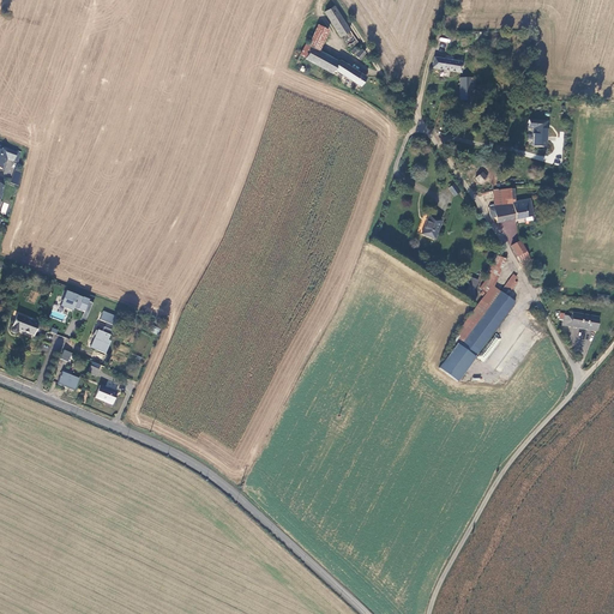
[(325,12),(341,36),(350,30),(335,6),(325,12)]
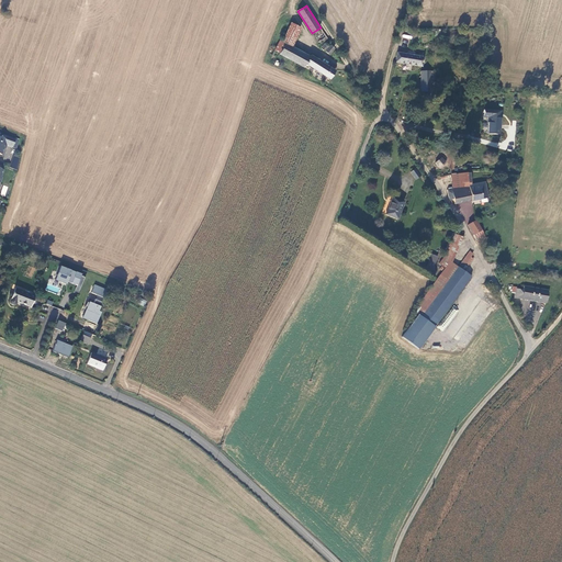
[(291,23),(282,41),(291,46),(301,27),(291,23)]
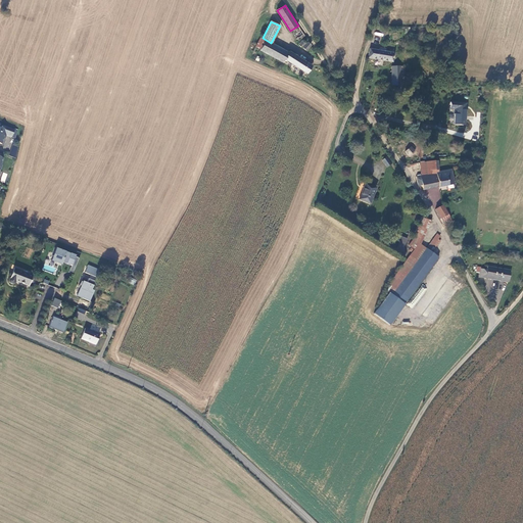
[(277,59),(282,49),(271,43),(263,38),(260,37),(255,47),(259,49),(259,50),(277,59)]
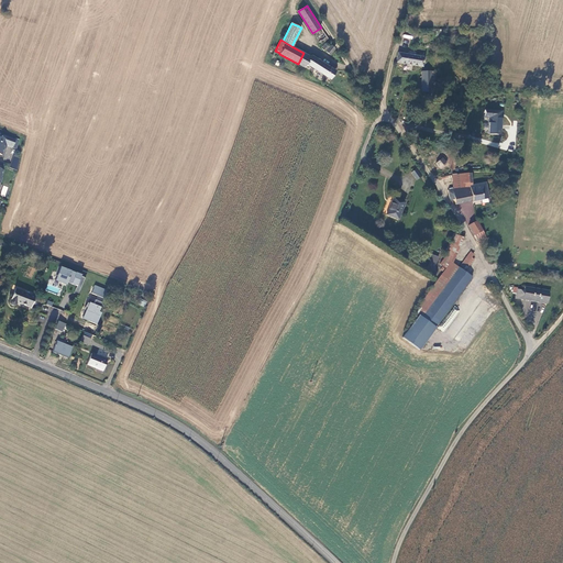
[(330,54),(335,48),(331,45),(326,51),(330,54)]
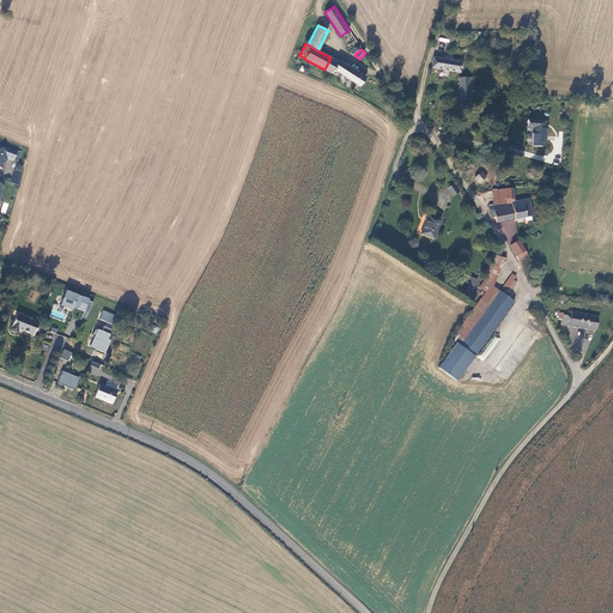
[(338,61),(331,58),(325,70),(331,73),(333,70),(333,68),(338,61)]
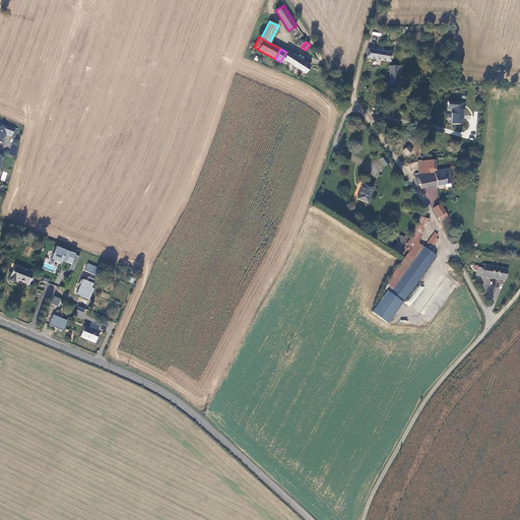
[(369,49),(367,59),(390,62),(391,52),(369,49)]
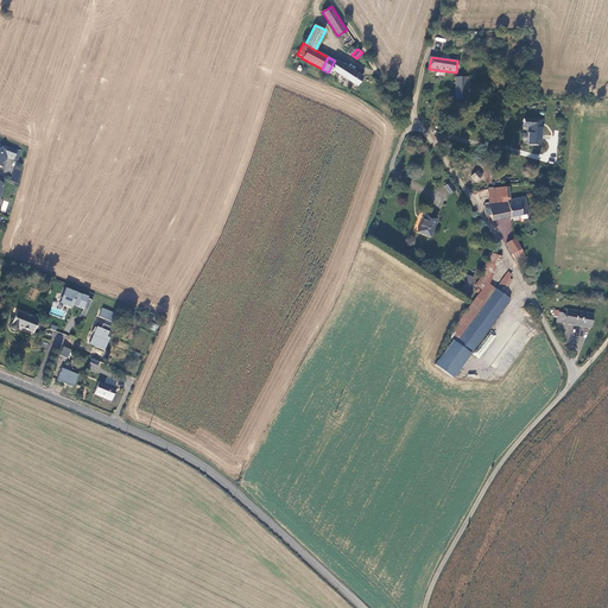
[(362,76),(336,59),(335,61),(330,68),(330,69),(356,84),(362,76)]
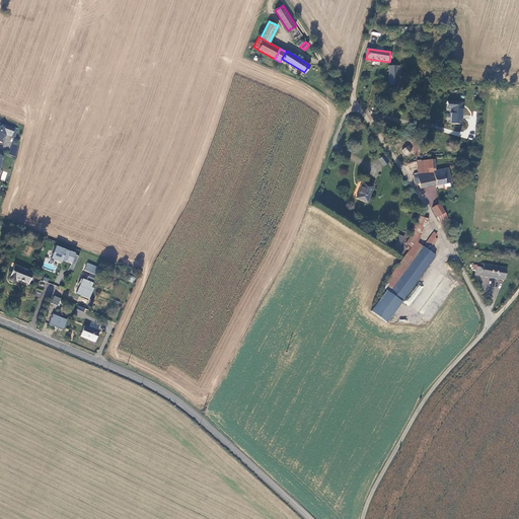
[(397,82),(396,66),(388,67),(389,86),(394,85),(395,84),(395,82),(397,82)]
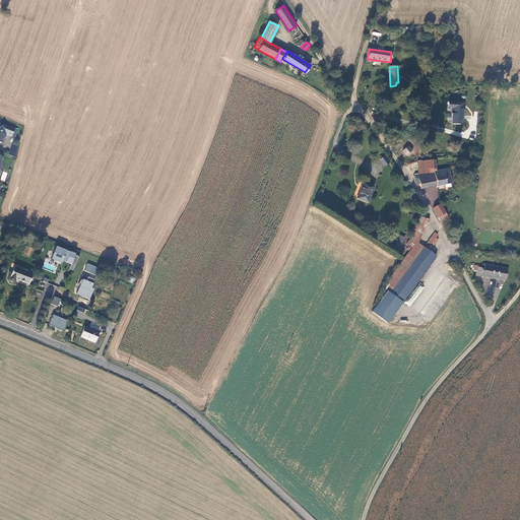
[(462,124),(463,103),(448,103),(448,110),(451,110),(450,124),(462,124)]
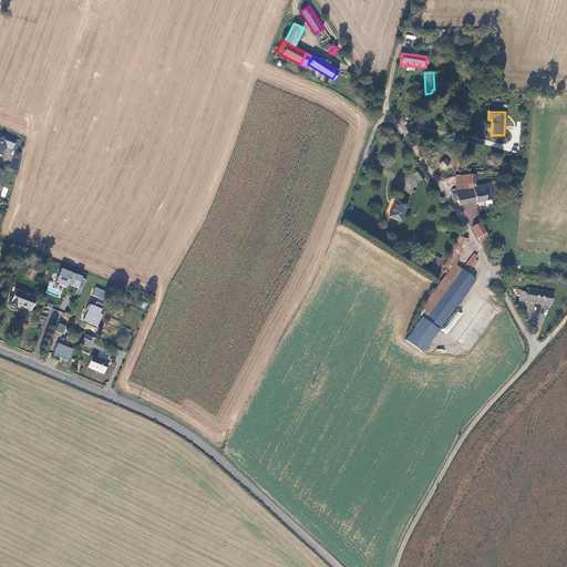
[(2,137),(1,138),(0,137),(0,155),(2,156),(4,150),(3,150),(4,146),(13,148),(16,141),(6,137),(6,138),(2,137)]
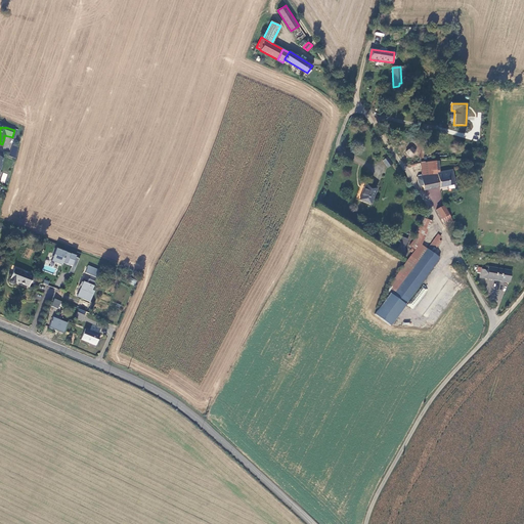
[(8,157),(15,159),(17,147),(12,145),(8,157)]
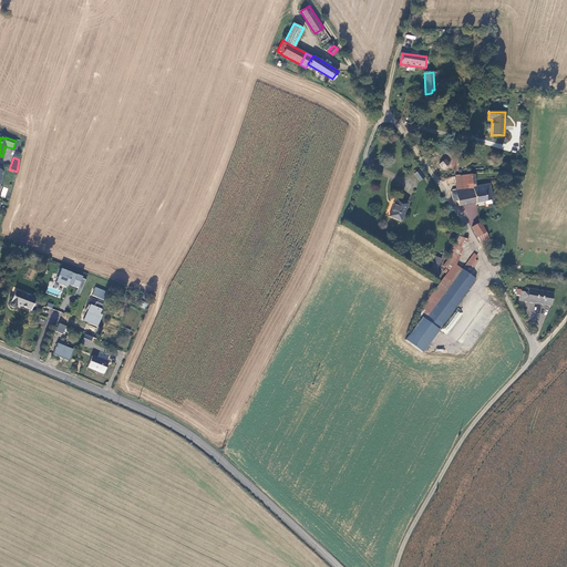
[(445,158),(439,164),(442,168),(449,164),(445,158)]
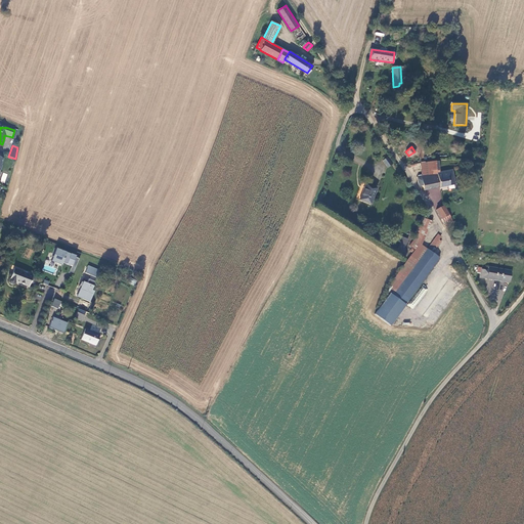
[(388,157),(383,161),(388,168),(393,164),(388,157)]
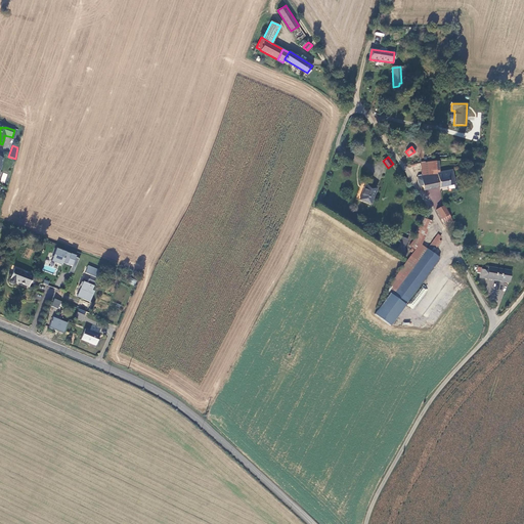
[(439,171),(432,171),(431,162),(423,163),(424,175),(439,172),(439,171)]
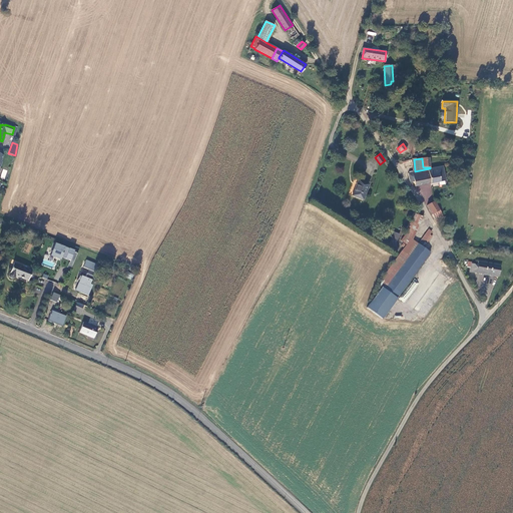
[(429,158),(422,158),(423,167),(430,167),(429,158)]
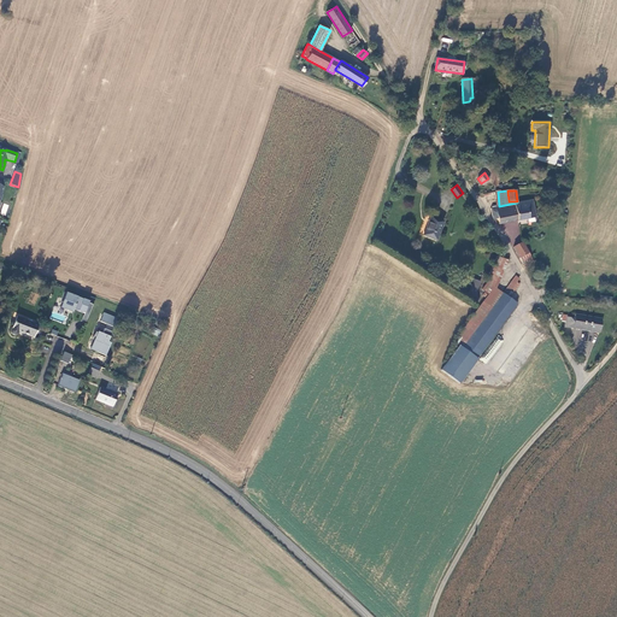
[(532,200),(517,203),(499,206),(495,207),(497,217),(498,224),(535,217),(532,200)]
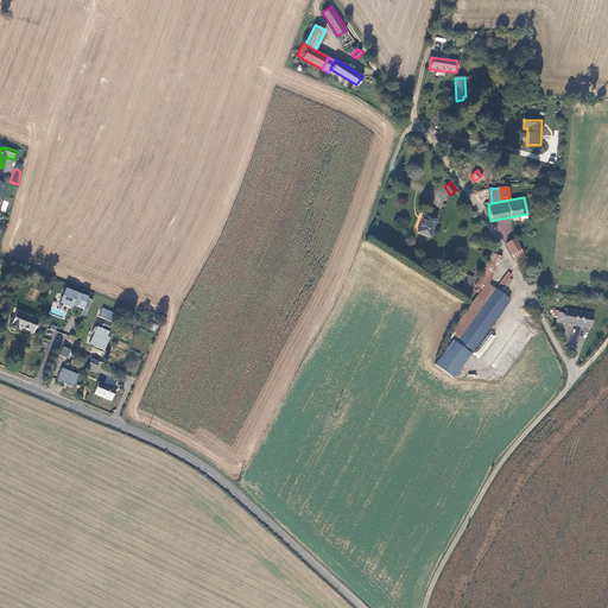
[(437,219),(424,214),(417,232),(430,236),(437,219)]
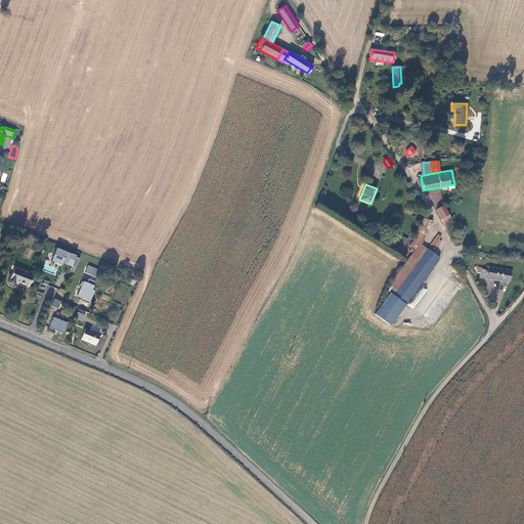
[(442,206),(440,188),(430,190),(432,208),(442,206)]
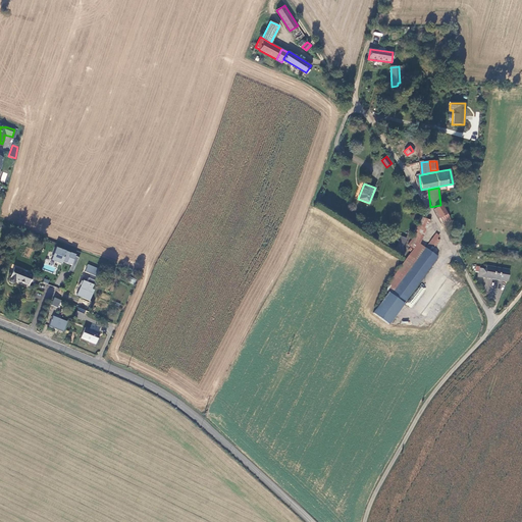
[(434,212),(439,220),(448,215),(442,207),(434,212)]
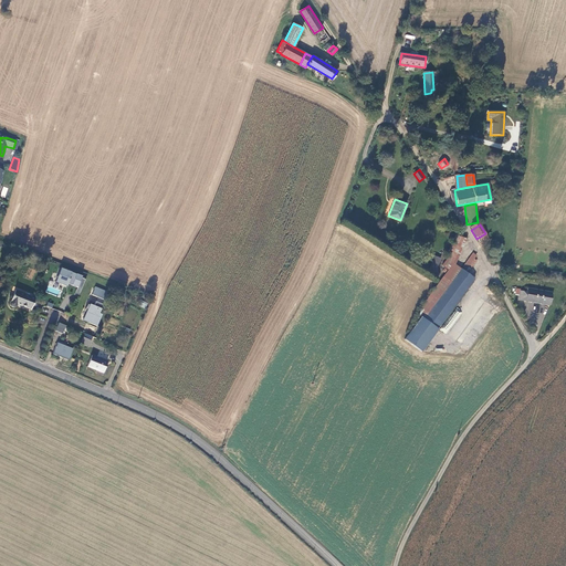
[(473,279),(454,264),(465,239),(456,236),(446,259),(447,259),(442,265),(449,270),(421,307),(441,323),(473,279)]
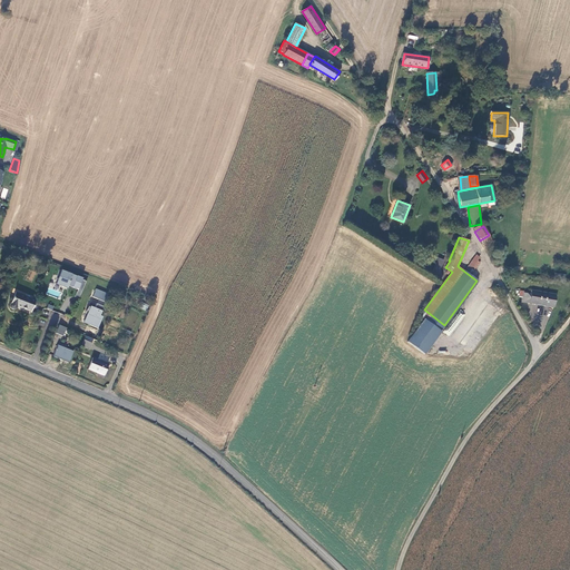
[(436,258),(433,268),(440,271),(443,259),(436,258)]
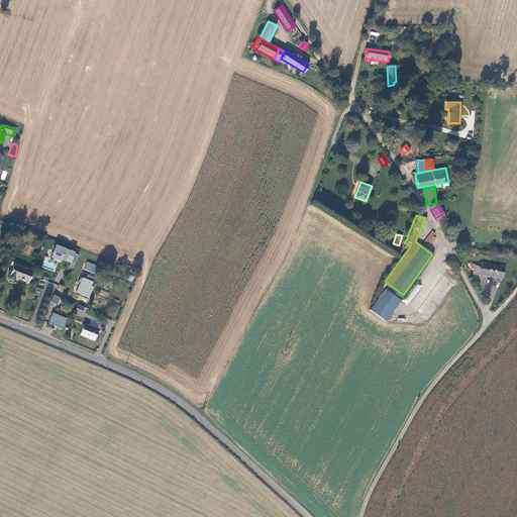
[(399,245),(393,243),(390,251),(396,253),(399,245)]
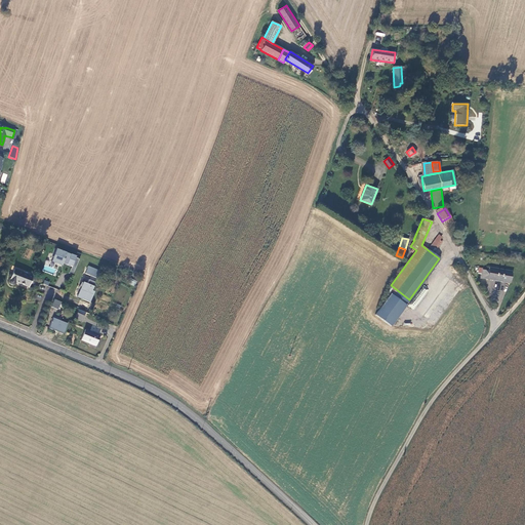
[(72,266),(75,257),(75,256),(70,254),(69,255),(65,253),(66,252),(55,248),(52,256),(52,255),(51,257),(50,261),(62,266),(63,263),(72,266)]
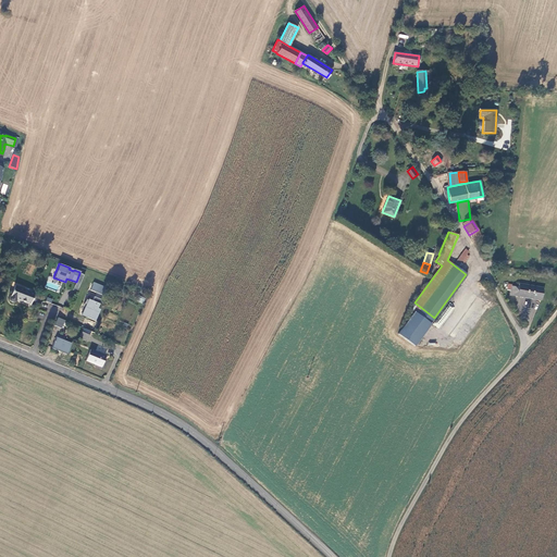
[(86,305),(82,314),(96,320),(100,310),(97,309),(102,297),(103,297),(108,287),(94,282),(90,291),(96,293),(93,301),(87,299),(87,300),(86,299),(84,304),(86,305)]
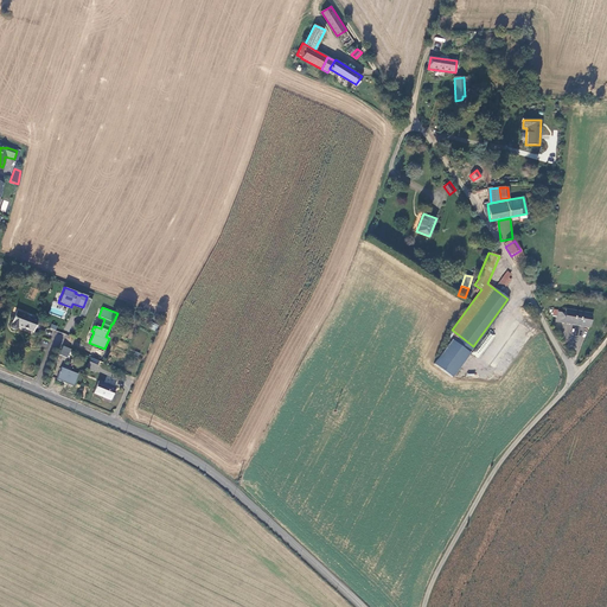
[(554,317),(553,321),(589,326),(592,313),(566,310),(566,313),(557,312),(557,317),(554,317)]
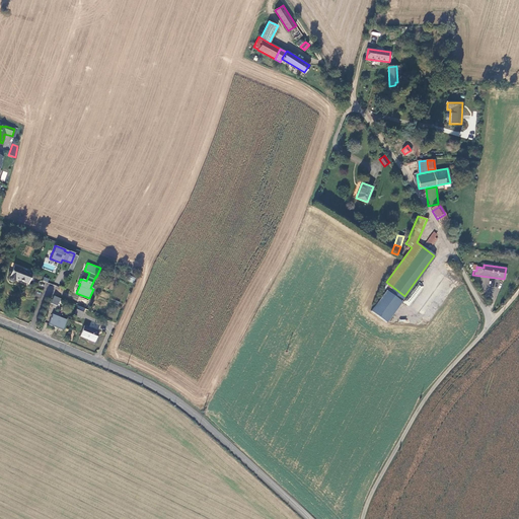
[(30,277),(32,274),(13,267),(9,277),(9,278),(9,279),(9,280),(9,281),(10,282),(11,282),(12,282),(13,282),(14,282),(14,281),(15,281),(15,280),(15,279),(28,284),(29,281),(30,277)]
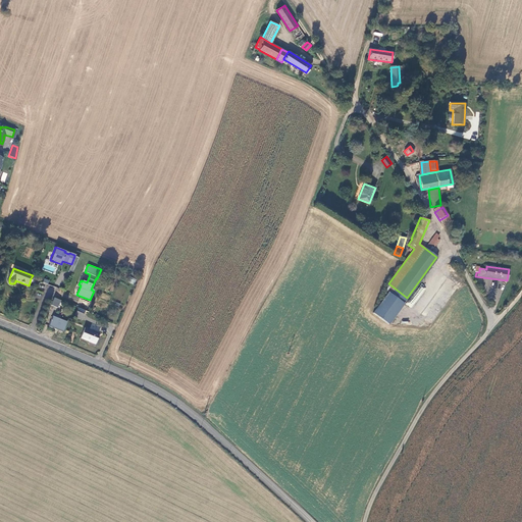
[(51,305),(58,308),(61,301),(54,298),(51,305)]
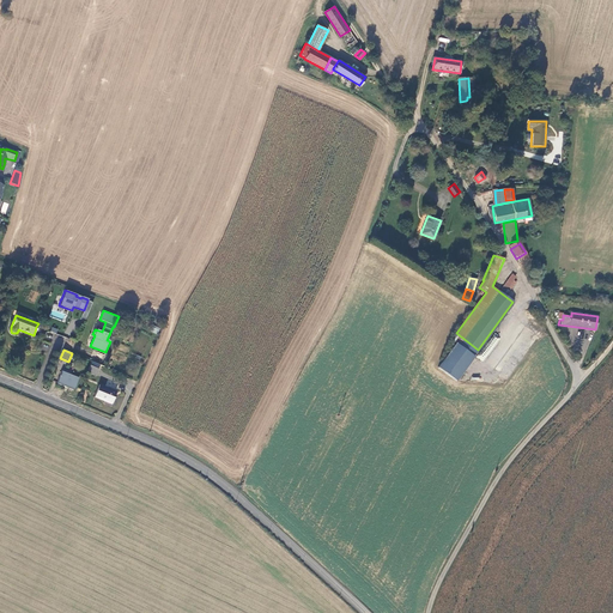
[(99,369),(90,365),(87,372),(96,376),(99,369)]
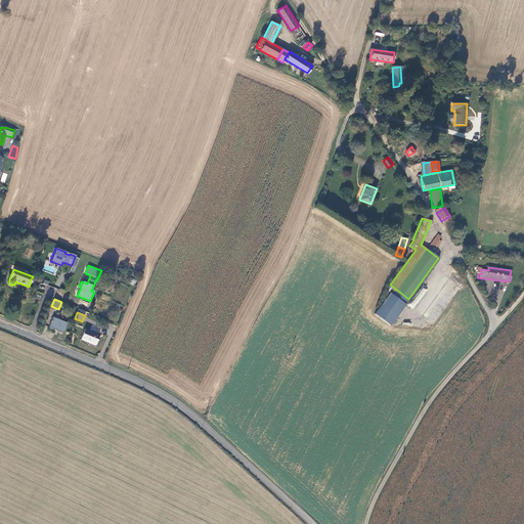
[(52,317),(49,326),(63,333),(68,323),(60,320),(60,319),(57,317),(57,319),(52,317)]
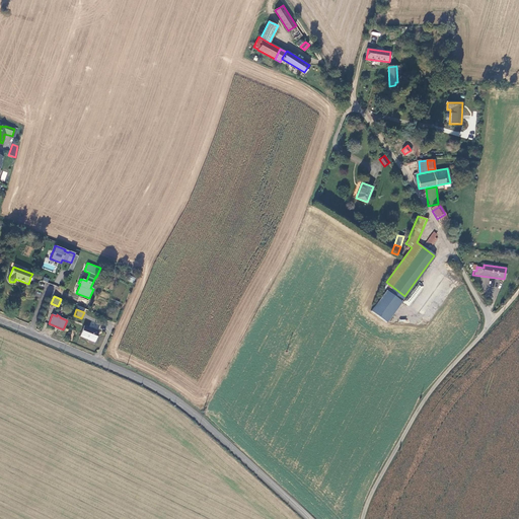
[(98,331),(84,326),(80,337),(94,342),(98,331)]
